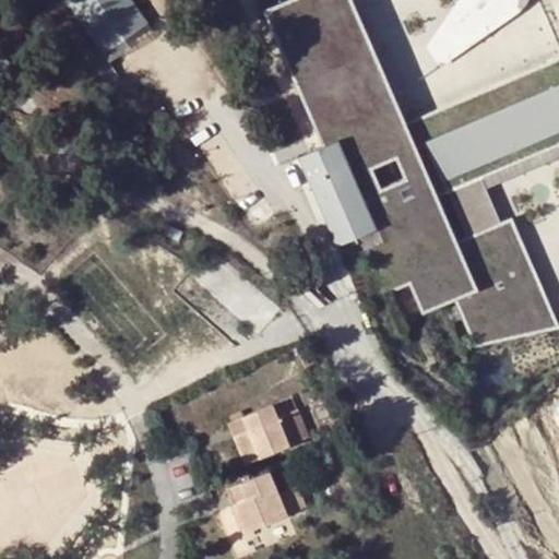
[(131,0),(62,0),(109,62),(154,31),(131,0)]
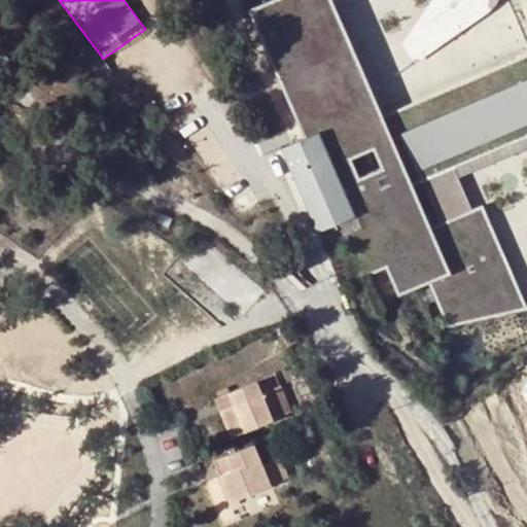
[(526,137),(526,54),(374,121),(323,0),(245,0),(305,138),(282,148),(324,244),(347,235),(367,276),(387,269),(399,296),(430,283),(448,324),(521,309),(478,208),(472,210),(454,169),(526,137)]
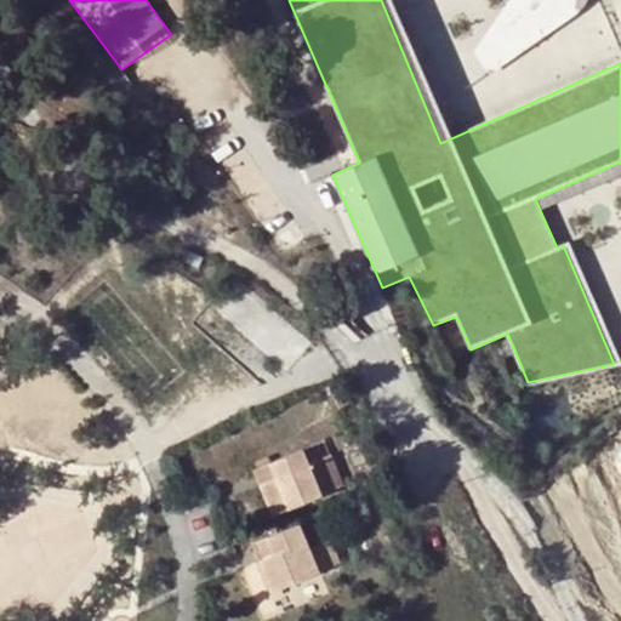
[(490,74),(516,57),(500,34),(547,0),(557,0),(570,18),(586,0),(508,0),(473,52),(490,74)]
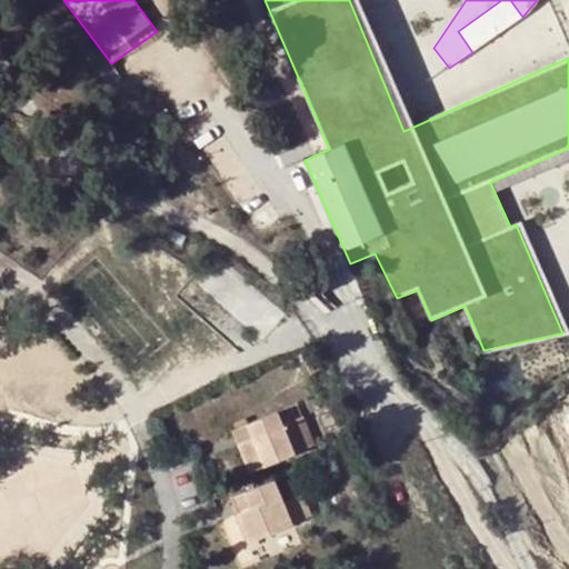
[(501,0),(458,31),(472,52),(522,17),(510,0),(501,0)]
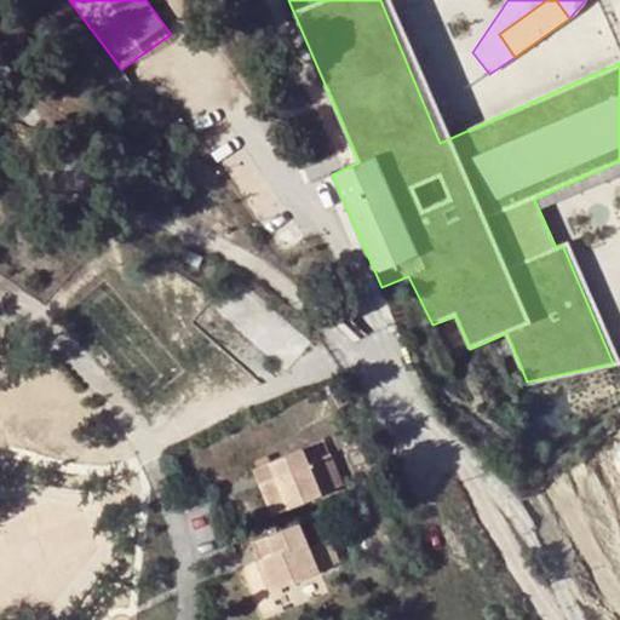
[(339,309),(332,317),(339,326),(348,316),(339,309)]
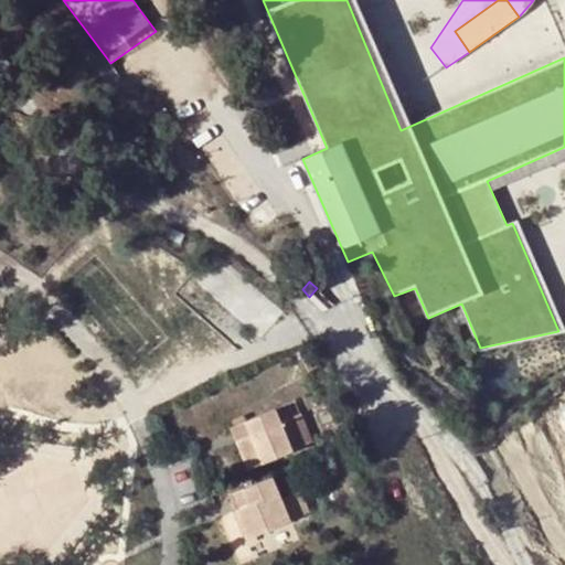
[(319,365),(308,345),(299,350),(310,371),(319,365)]
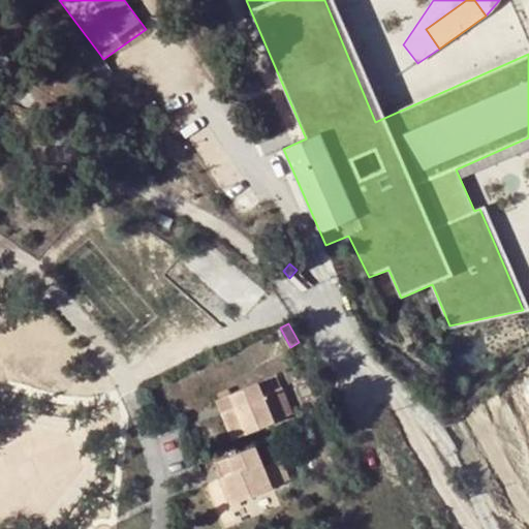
[(235,409),(221,414),(231,440),(292,415),(285,396),(266,404),(257,383),(228,395),(235,409)]
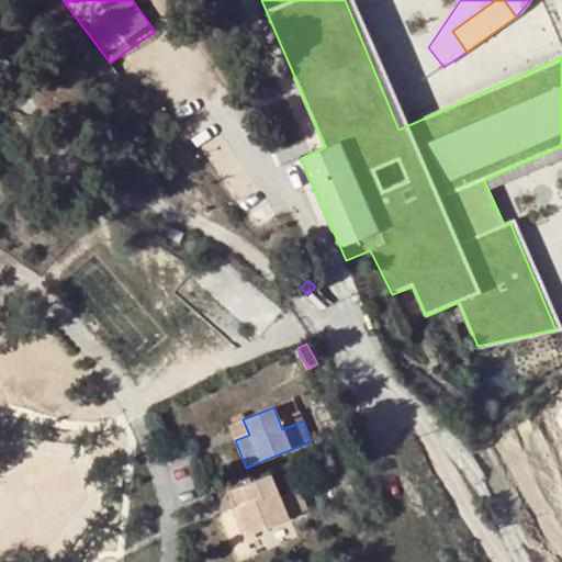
[(243,419),(228,426),(235,440),(249,435),(243,419)]
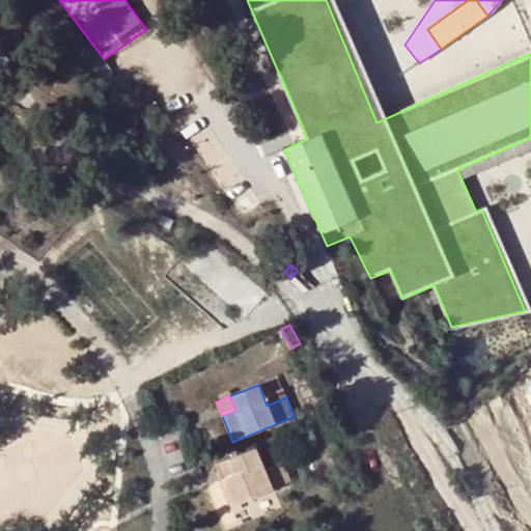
[(233,474),(220,480),(229,505),(291,480),(283,462),(264,469),(256,449),(227,460),(233,474)]
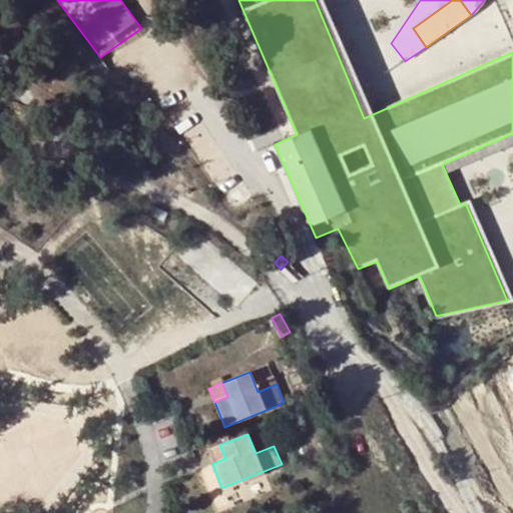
[(219,445),(206,450),(212,464),(225,458),(219,445)]
